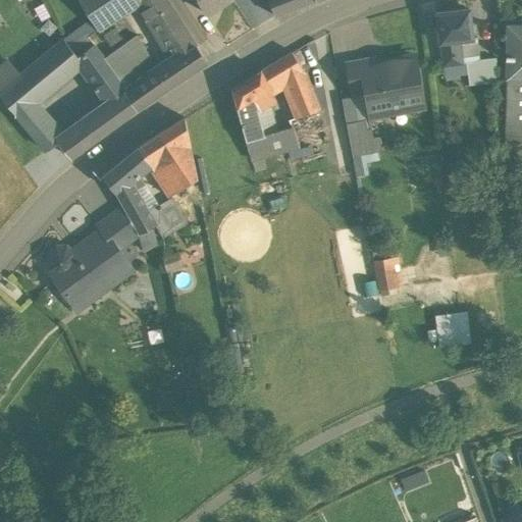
[(77,0),(97,30),(138,3),(142,0),(77,0)]
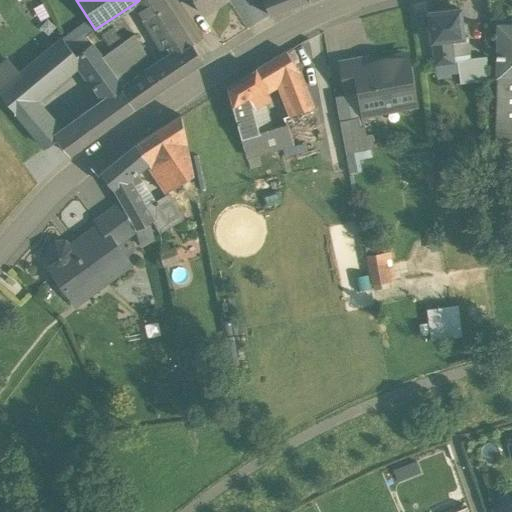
[(176,25),(160,0),(139,0),(135,3),(151,26),(156,35),(176,25)]
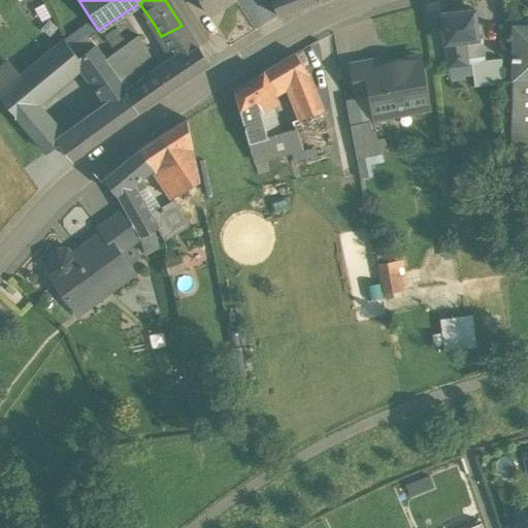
[(196,0),(205,14),(227,0),(196,0)]
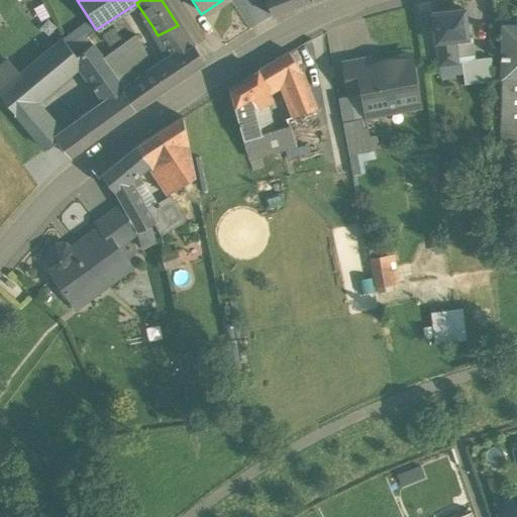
[(265,0),(272,16),(299,6),(296,0),(265,0)]
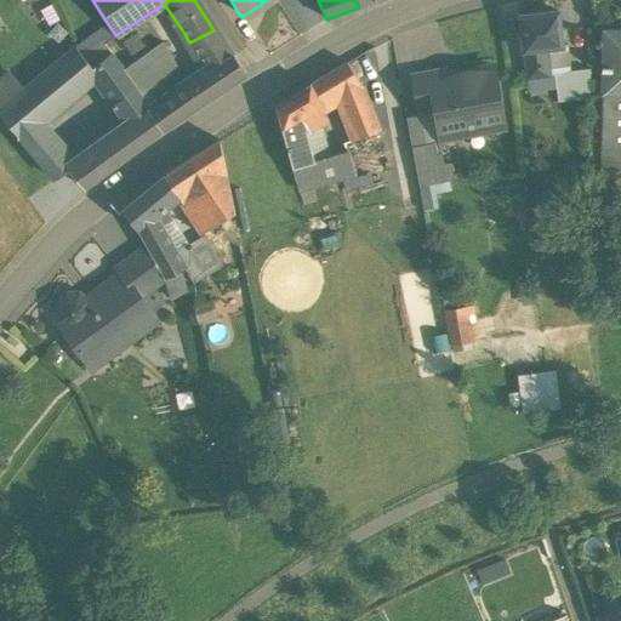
[(558,13),(520,18),(524,53),(546,51),(562,49),(558,13)]
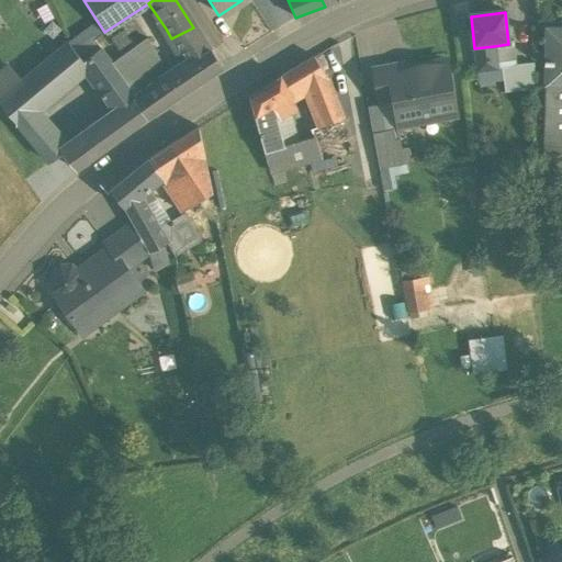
[(193,27),(171,38),(186,64),(168,77),(179,96),(222,67),(210,49),(209,51),(193,27)]
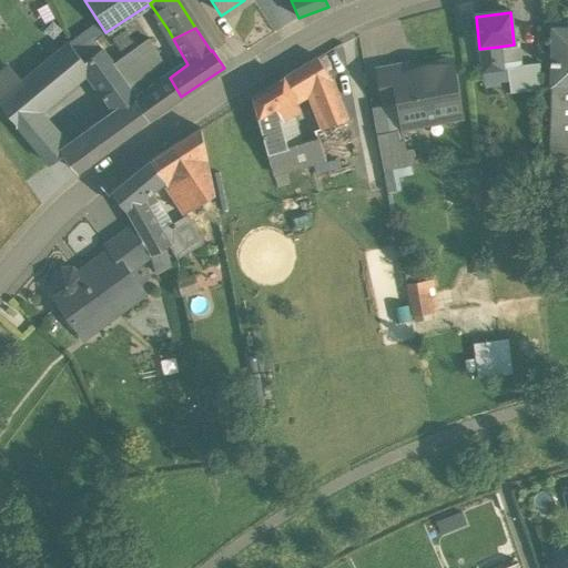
[(567,30),(551,30),(550,88),(567,88),(567,30)]
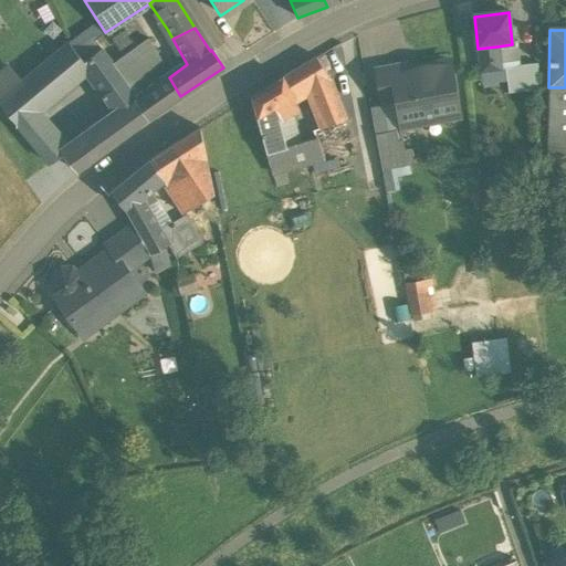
[(147,93),(107,34),(98,41),(138,100),(147,93)]
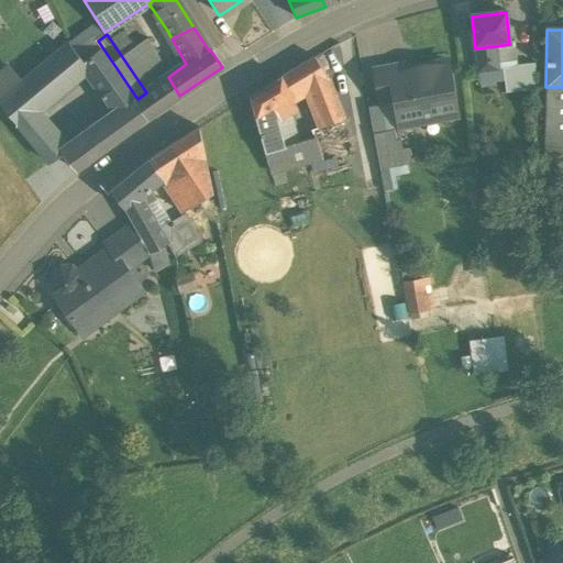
[(68,43),(0,98),(0,106),(18,127),(35,112),(86,72),(80,62),(83,61),(68,43)]
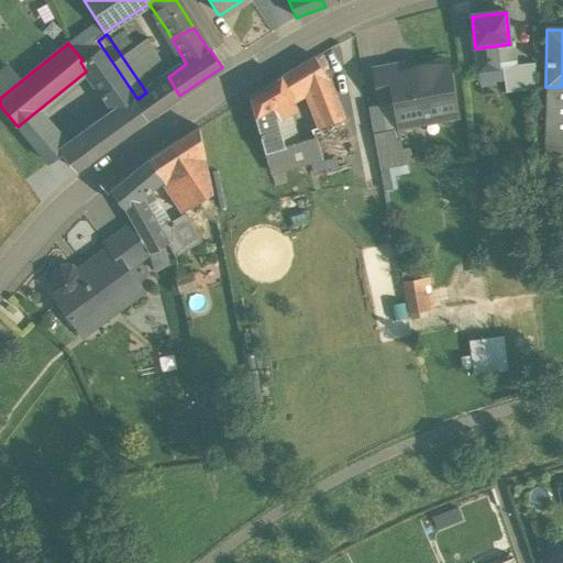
[(495,46),(475,48),(478,73),(497,70),(495,46)]
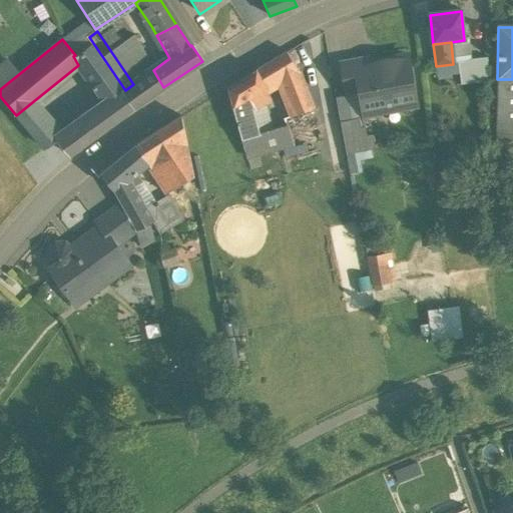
[(123,91),(109,70),(90,44),(75,55),(73,56),(78,65),(105,103),(84,118),(96,135),(133,107),(123,91)]
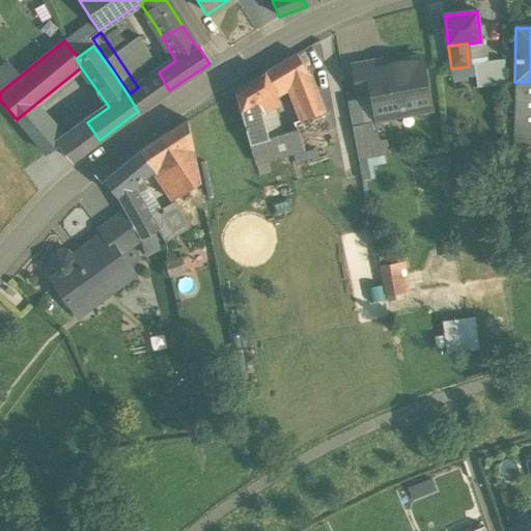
[(297,54),(266,73),(274,89),(306,71),(297,54)]
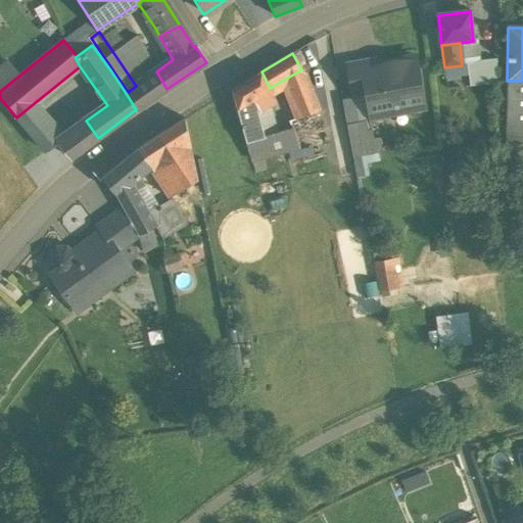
[(495,58),(479,61),(479,62),(466,63),(469,87),(494,84),(495,58)]
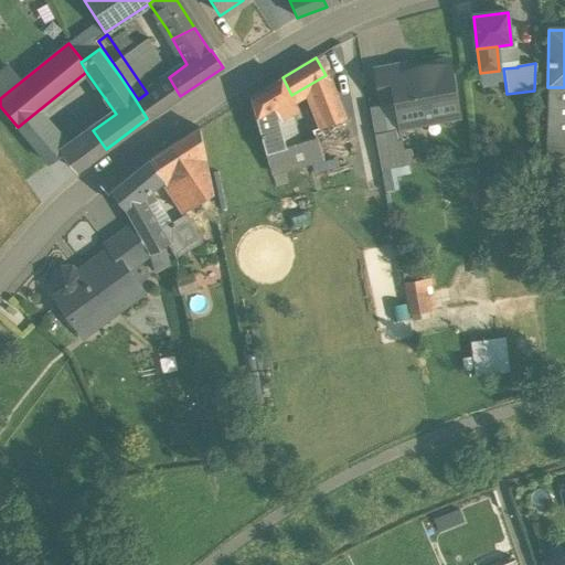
[(449,64),(405,71),(404,64),(374,68),(380,103),(395,100),(400,132),(457,124),(452,93),(452,92),(449,64)]
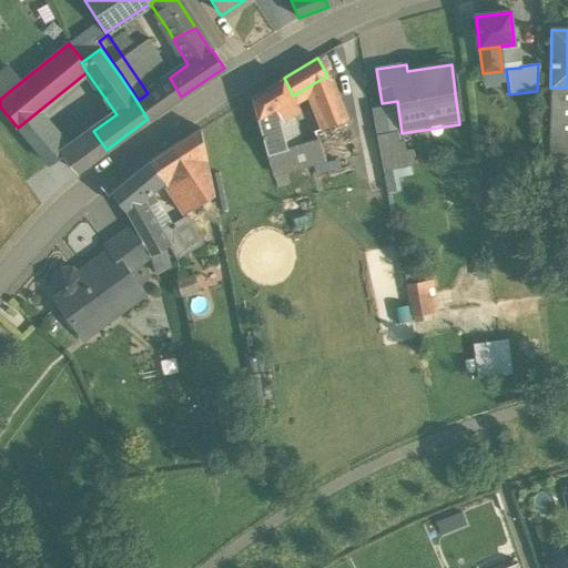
[(139,100),(137,101),(148,119),(181,97),(170,78),(148,93),(139,100)]
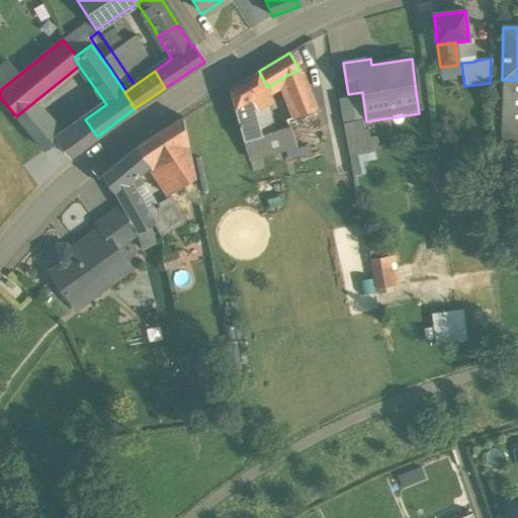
[(259,71),(231,87),(243,133),(258,127),(252,102),(266,94),(263,89),(267,87),(259,71)]
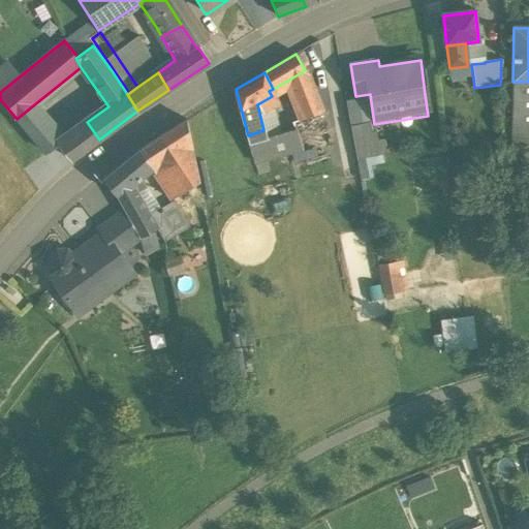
[(528,82),(512,82),(511,142),(528,142),(528,82)]
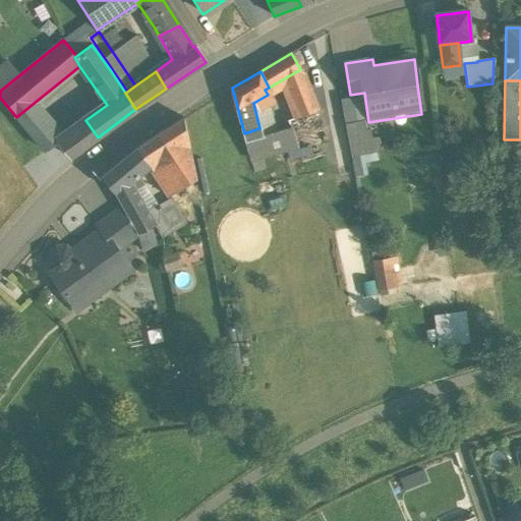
[(305,81),(288,91),(299,116),(300,116),(301,117),(316,111),(305,81)]
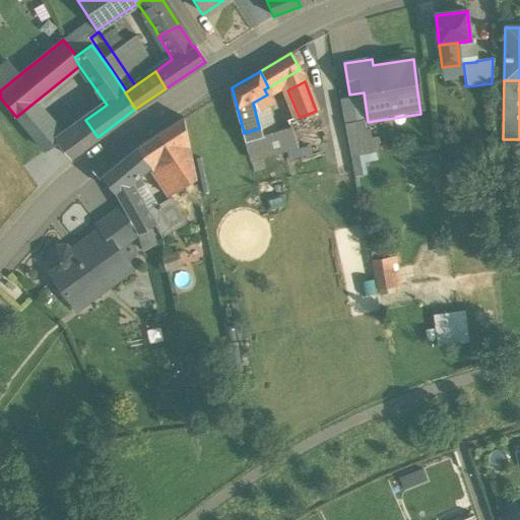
[(61,137),(33,104),(16,118),(45,150),(57,142),(56,141),(61,137)]
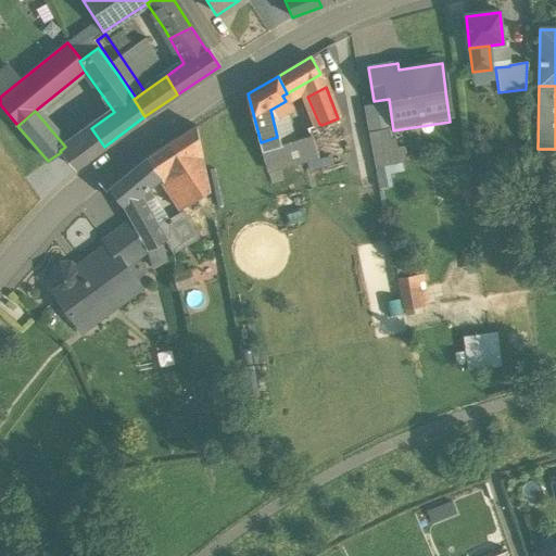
[(319,124),(278,139),(277,137),(261,142),(268,168),(331,150),(321,125),(320,124),(319,124)]
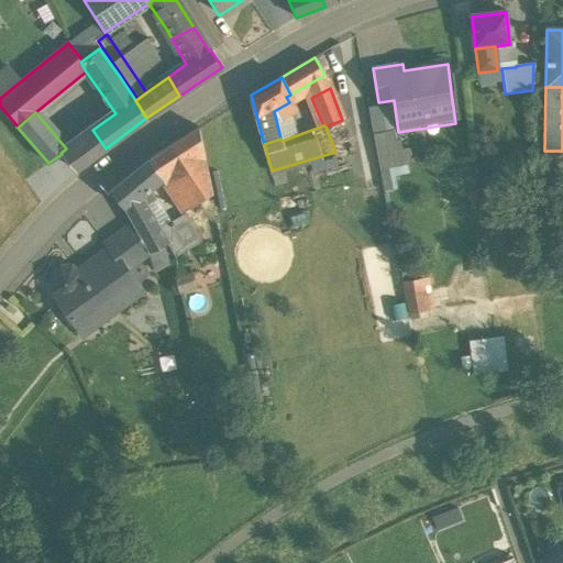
[(66,148),(61,153),(62,154),(76,170),(106,148),(92,130),(66,148)]
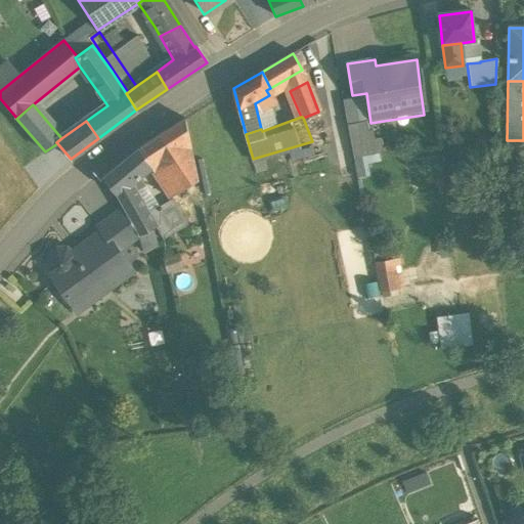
[(366,122),(347,125),(354,165),(380,161),(379,153),(383,151),(381,138),(375,139),(373,130),(367,131),(366,122)]
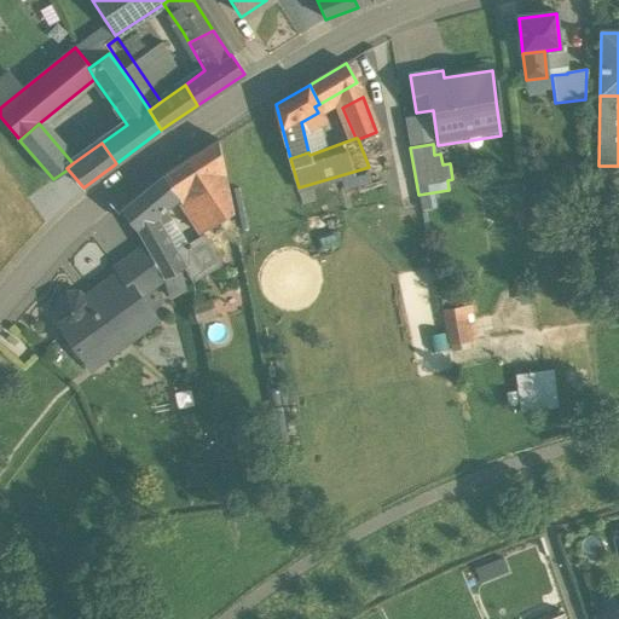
[(185,161),(163,174),(150,186),(163,203),(174,192),(189,213),(209,201),(185,161)]
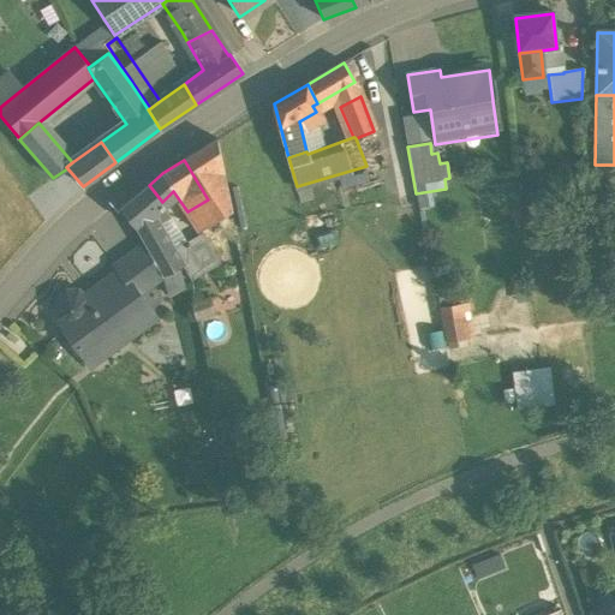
[(181,267),(151,210),(162,202),(149,185),(120,208),(132,225),(144,243),(162,276),(181,267)]
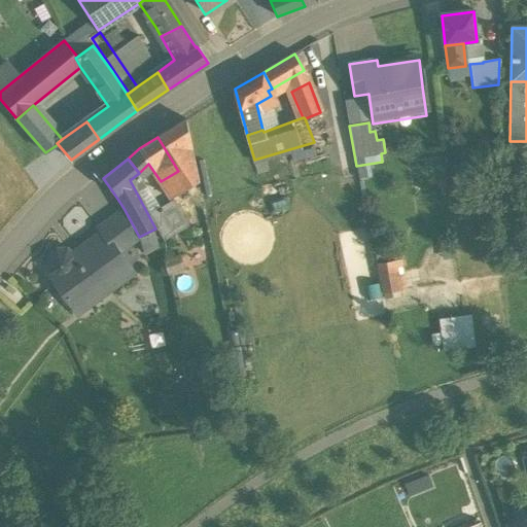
[(178,171),(161,181),(171,198),(188,186),(178,171)]
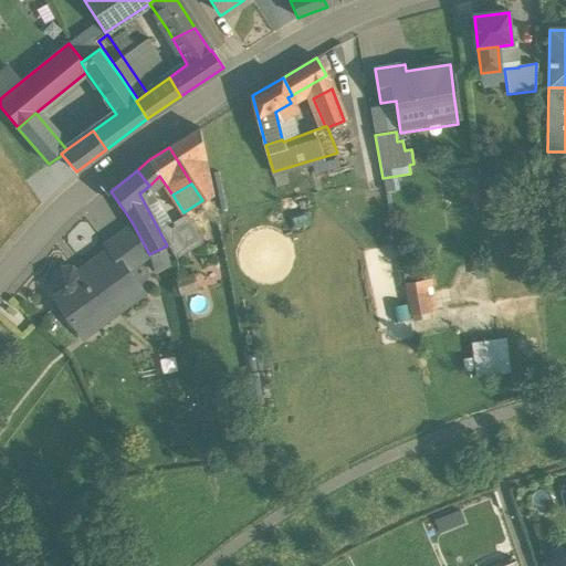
[(178,216),(163,222),(168,231),(182,223),(178,216)]
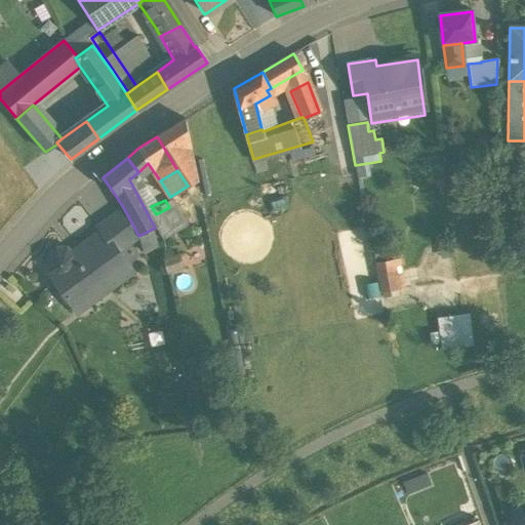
[(123,207),(97,226),(102,231),(103,230),(118,251),(138,236),(123,207)]
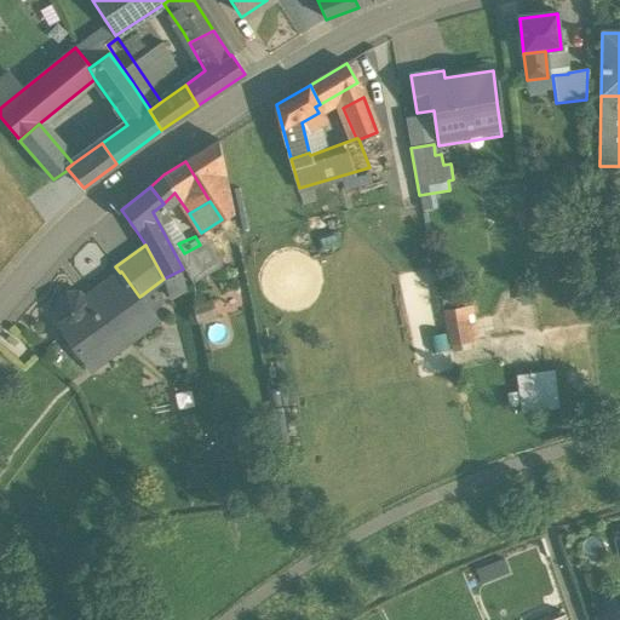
[(120,273),(84,299),(78,293),(65,293),(57,299),(53,310),(56,320),(91,368),(156,321),(139,297),(121,271),(120,273)]
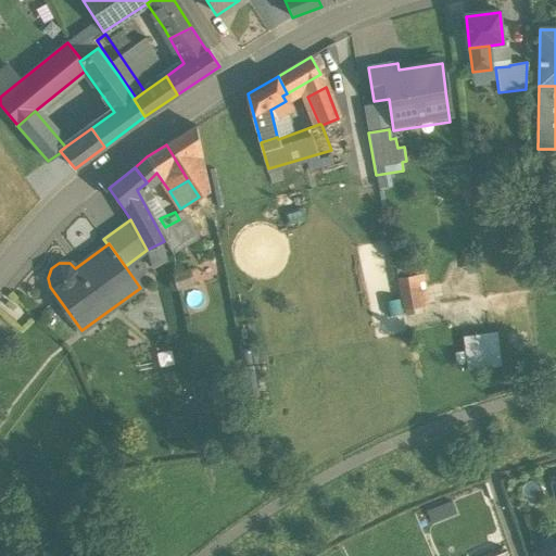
[(402,310),(426,306),(421,275),(396,279),(402,310)]
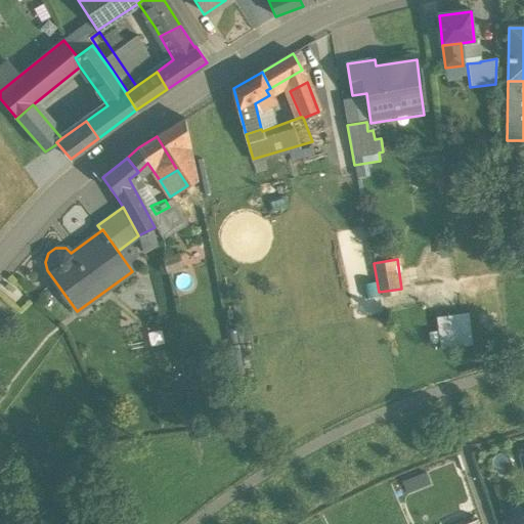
[(24,297),(15,290),(11,296),(19,303),(24,297)]
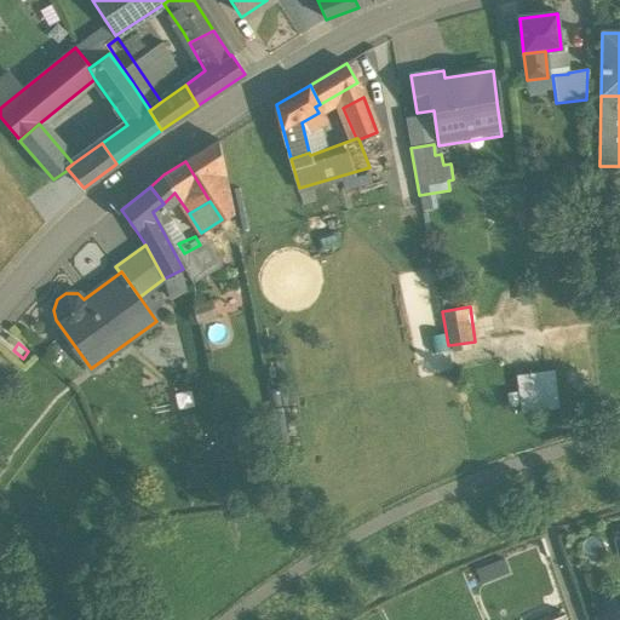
[(520,413),(558,408),(554,372),(515,377),(520,413)]
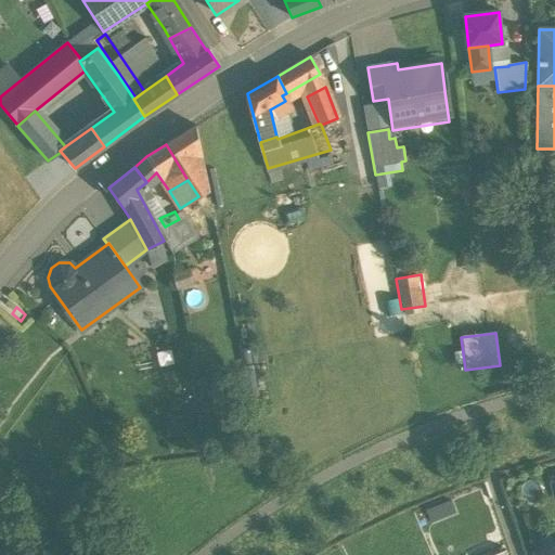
[(554,554),(554,545),(537,552),(537,554),(554,554)]
